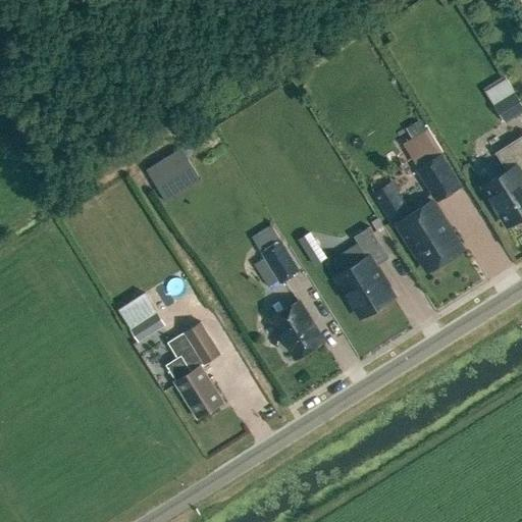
[(508,79),(486,91),(493,103),(515,91),(508,79)]
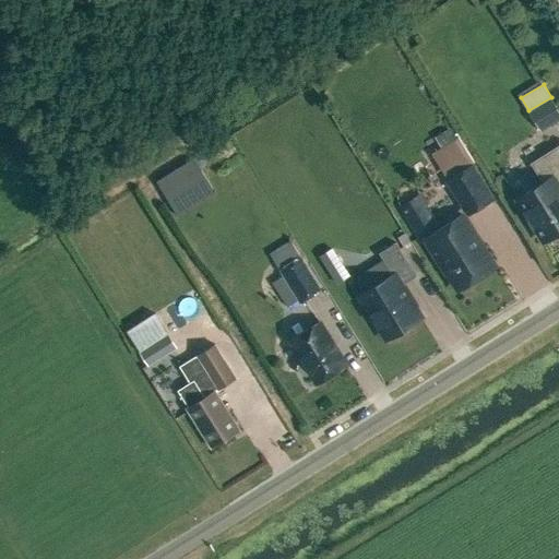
[(540,130),(558,118),(558,109),(551,97),(528,110),(540,130)]
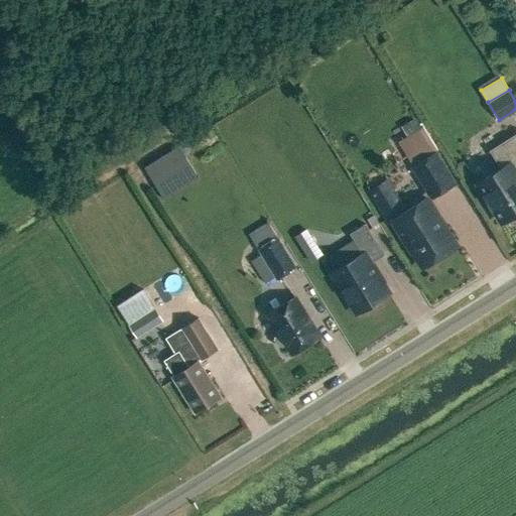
[(421,130),(400,142),(413,163),(434,151),(421,130)]
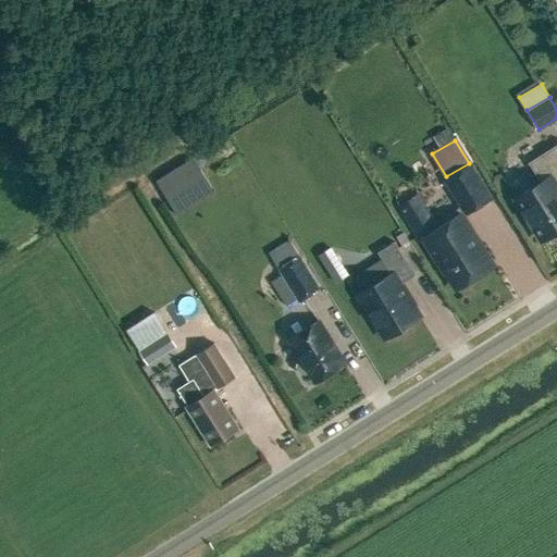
[(542,239),(556,230),(556,144),(529,162),(541,182),(515,197),(531,223),(530,224),(536,235),(539,234),(542,239)]
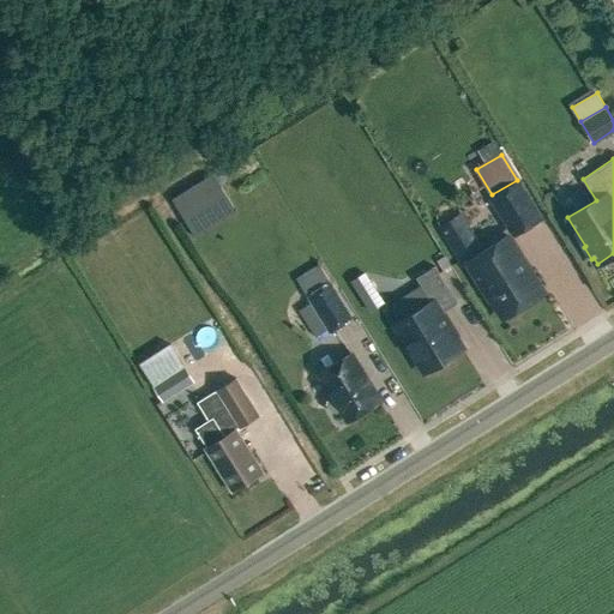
[(172,200),(185,222),(227,196),(214,174),(172,200)]
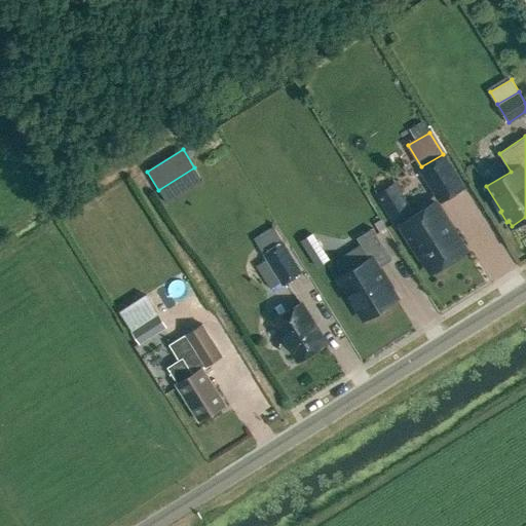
[(440,201),(462,187),(447,162),(443,154),(421,166),(419,167),(440,201)]
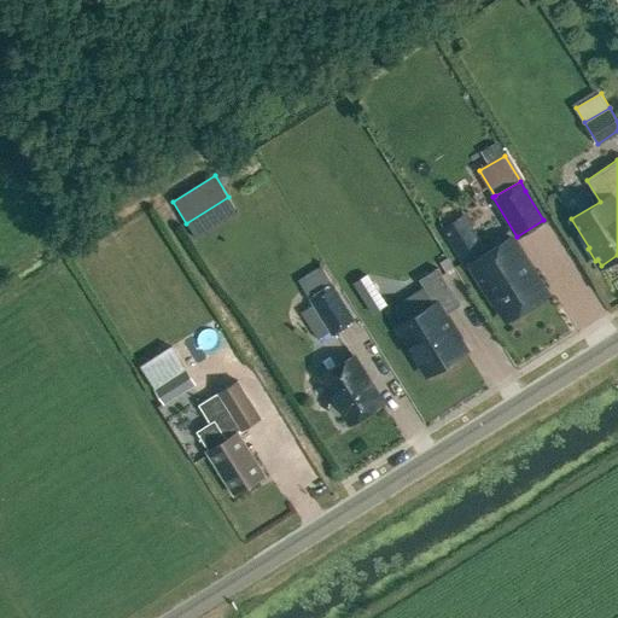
[(465,269),(471,266),(494,303),(496,302),(507,320),(547,295),(532,273),(531,273),(525,263),(526,262),(511,237),(487,252),(470,227),(456,237),(454,233),(445,238),(465,269)]
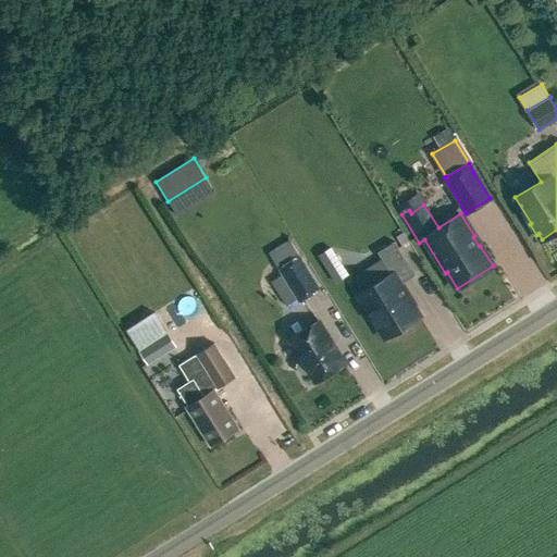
[(298,255),(288,238),(269,251),(279,267),(277,268),(298,300),(320,287),(299,254),(298,255)]
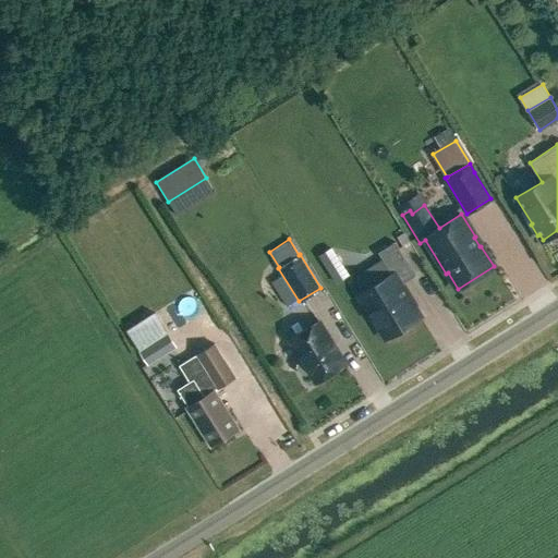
[(403,284),(401,286),(392,273),(409,263),(396,241),(374,254),(387,276),(359,293),(387,338),(420,317),(409,300),(412,298),(403,284)]
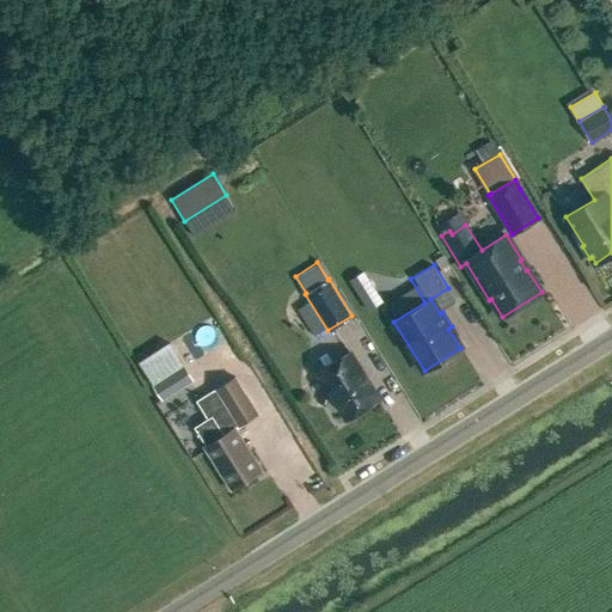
[(363,273),(350,281),(368,308),(381,301),(363,273)]
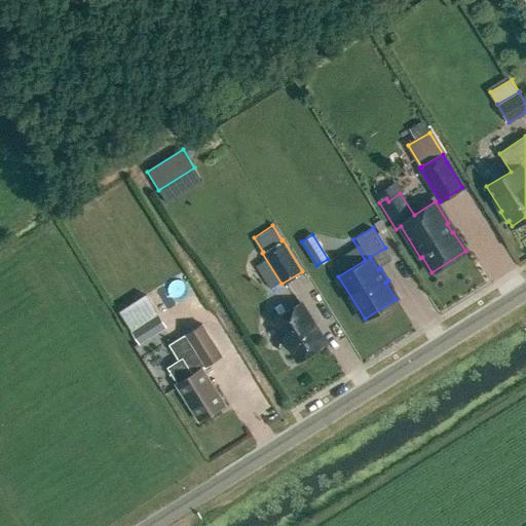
[(136,329),(163,312),(151,293),(124,309),(136,329)]
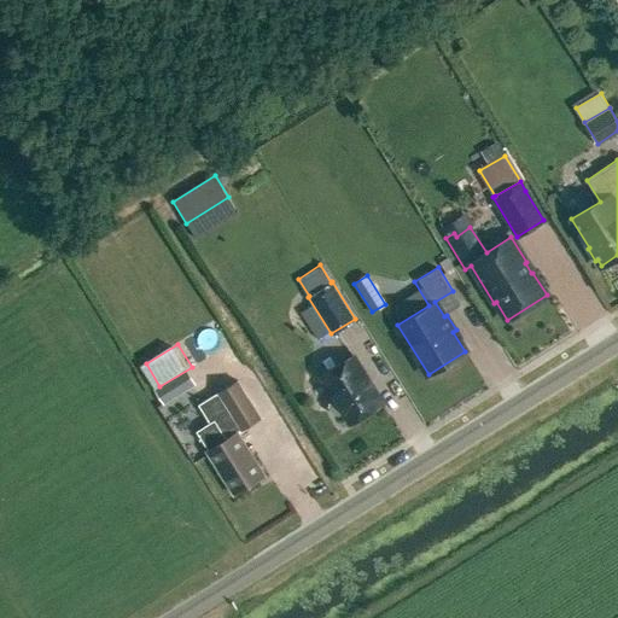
[(350,424),(383,404),(353,356),(320,377),(333,398),(330,402),(328,408),(332,415),(339,417),(343,414),(350,424)]
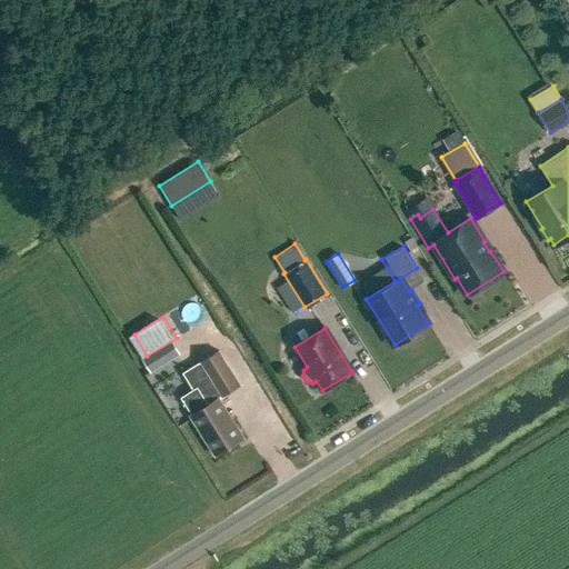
[(179,355),(171,342),(143,360),(152,372),(179,355)]
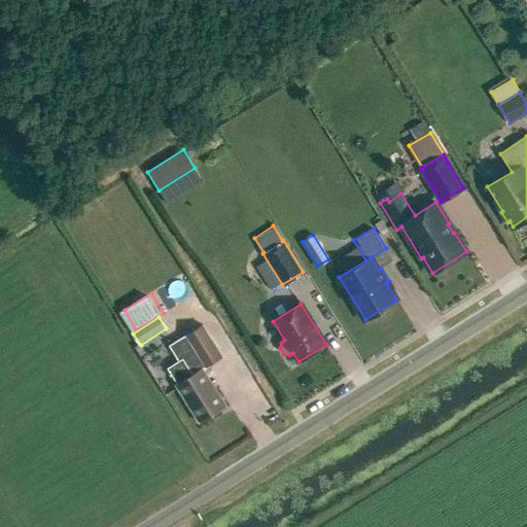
[(223,358),(203,326),(169,347),(179,362),(168,370),(178,385),(177,386),(200,423),(226,407),(204,371),(223,358)]
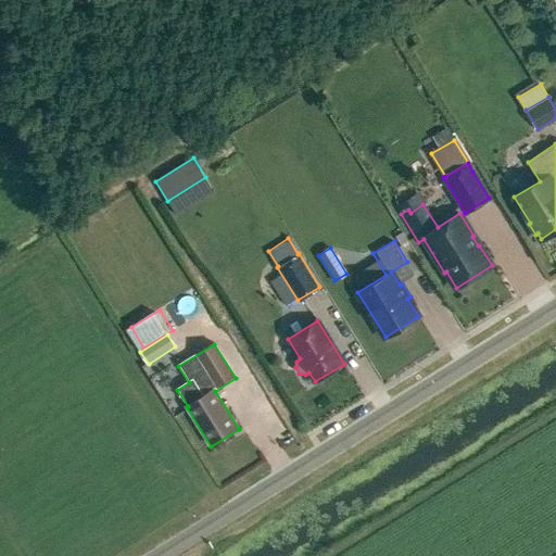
All buildings are outlined.
